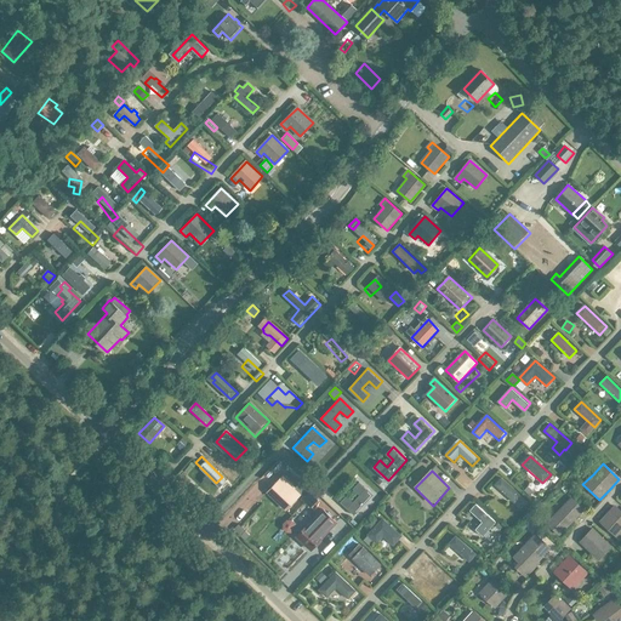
[(302,496),(283,477),(267,493),(286,512),(302,496)]
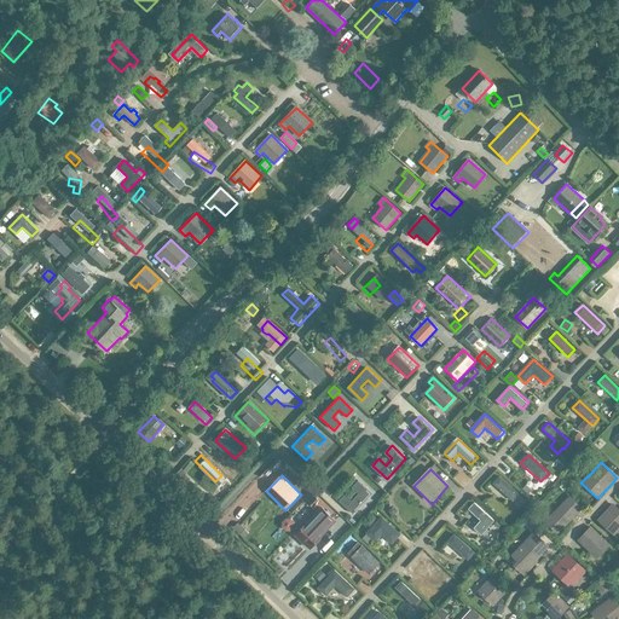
[(513,499),(519,493),(501,476),(495,482),(513,499)]
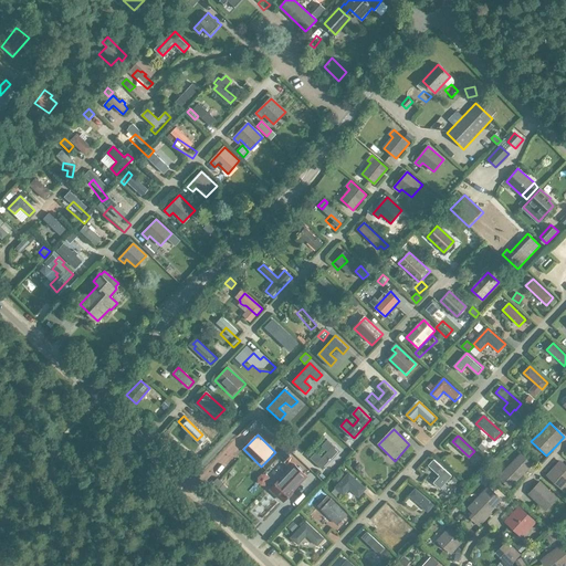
[(274,440),(270,444),(275,451),(278,453),(282,449),(282,448),(274,440)]
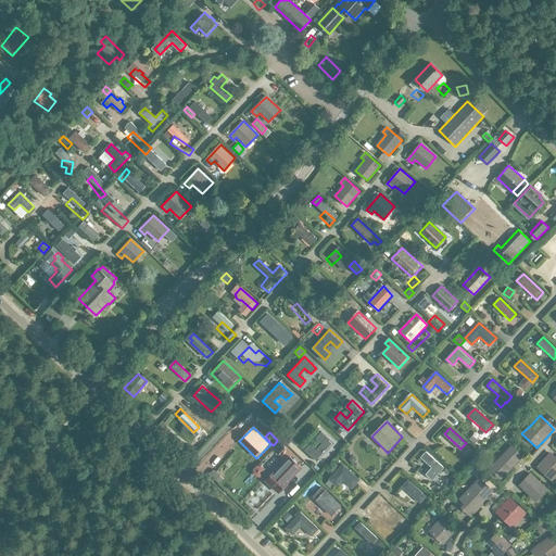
[(316,450),(310,444),(304,450),(317,462),(333,443),(321,432),(316,438),(323,443),(316,450)]
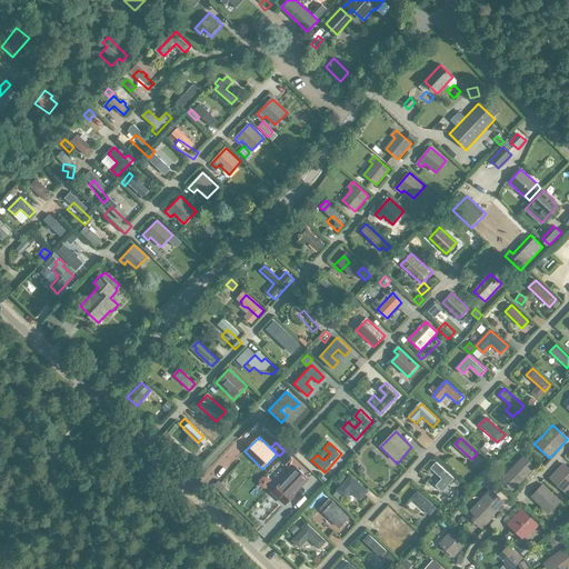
[(285,465),(291,458),(283,451),(277,458),(285,465)]
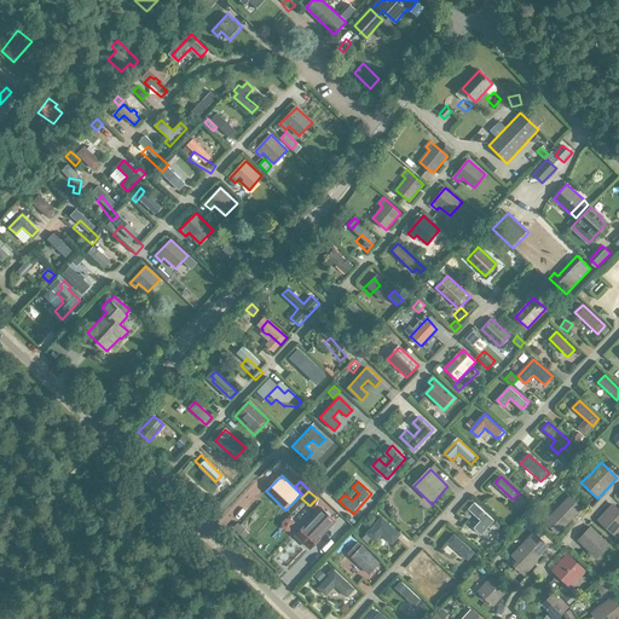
[(570,495),(544,521),(557,534),(583,508),(570,495)]
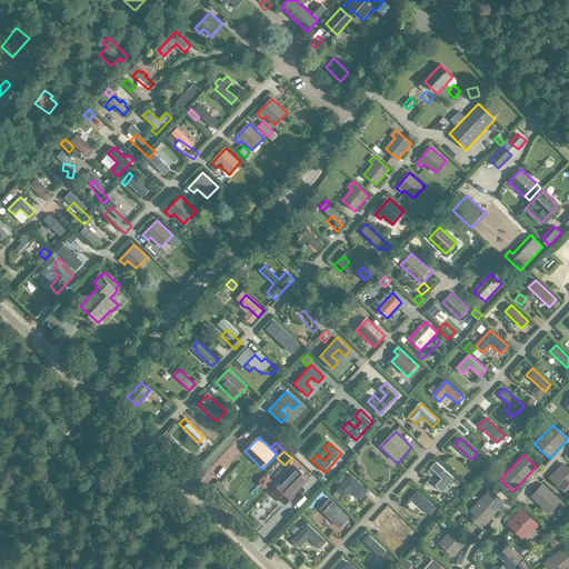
[(568,467),(563,462),(549,478),(566,492),(568,488),(568,467)]
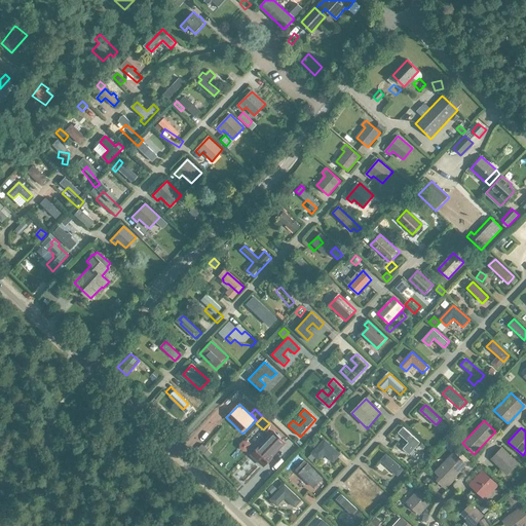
[(403,428),(399,434),(409,443),(403,449),(409,454),(419,442),(403,428)]
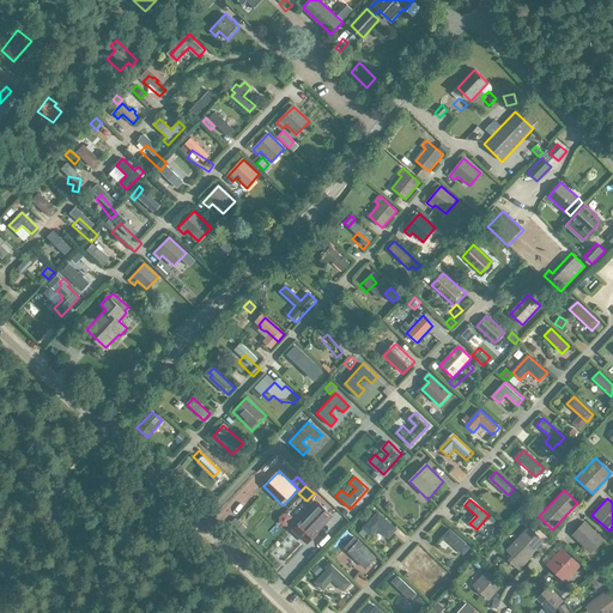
[(304,520),(295,529),(309,544),(319,534),(317,533),(334,516),(321,504),(305,520),(304,520)]
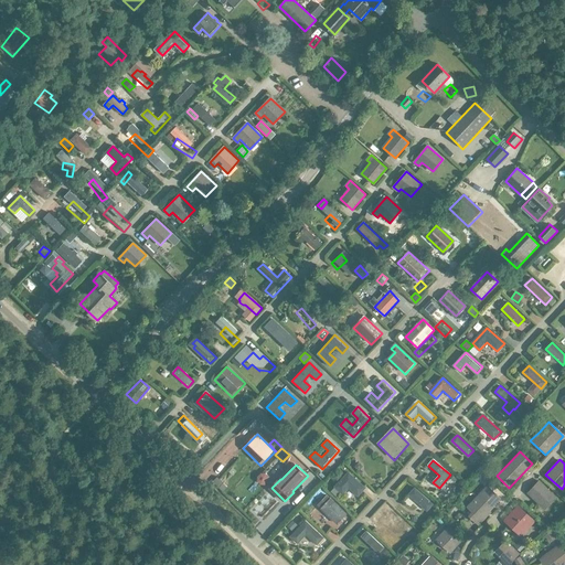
[(366,490),(349,473),(330,493),(337,498),(340,494),(343,497),(349,490),(359,499),(366,490)]
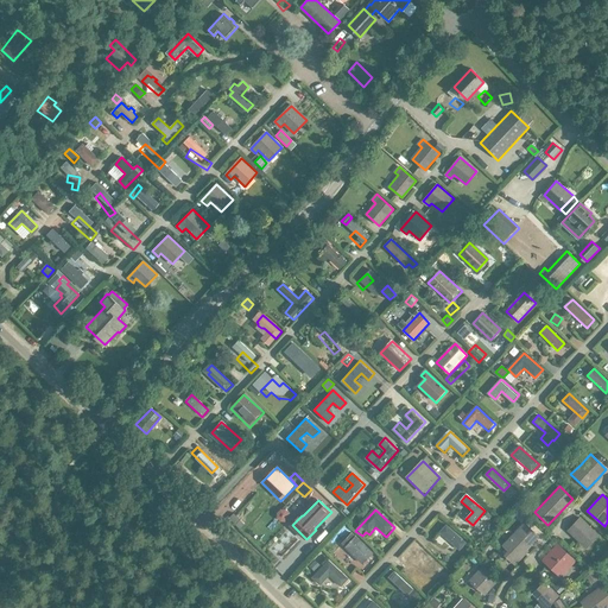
[(580,517),(567,531),(586,549),(600,534),(580,517)]
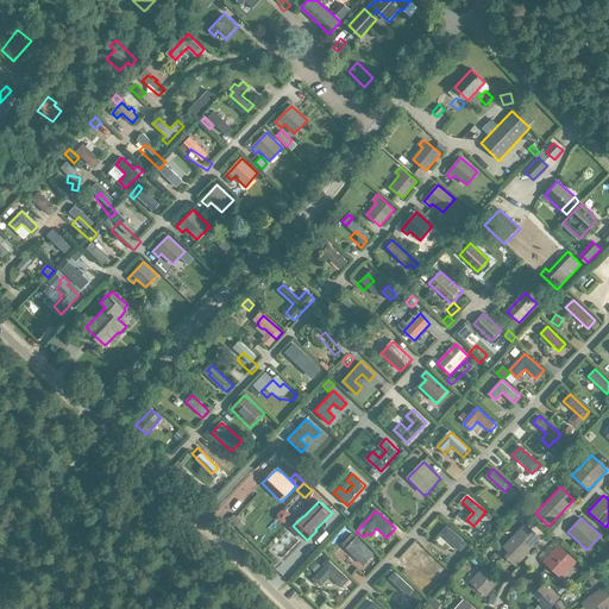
[(525,523),(503,546),(508,552),(504,556),(516,567),(531,552),(528,550),(540,537),(525,523)]
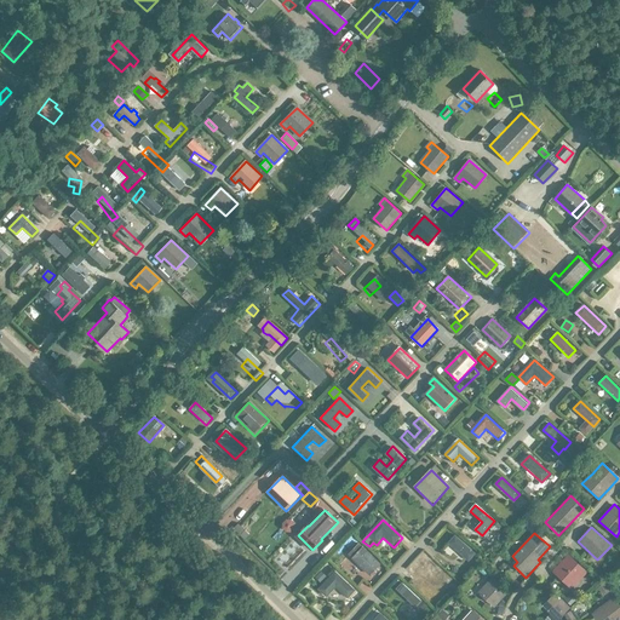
[(457,535),(451,543),(471,561),(477,554),(457,535)]
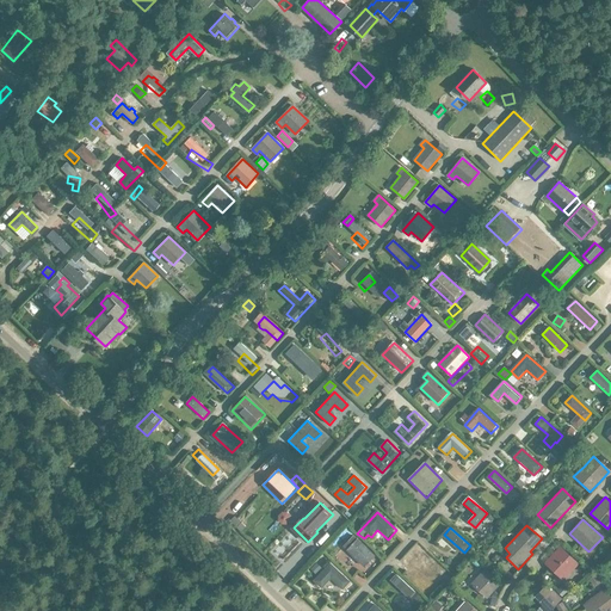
[(375,557),(353,537),(344,548),(364,568),(375,557)]
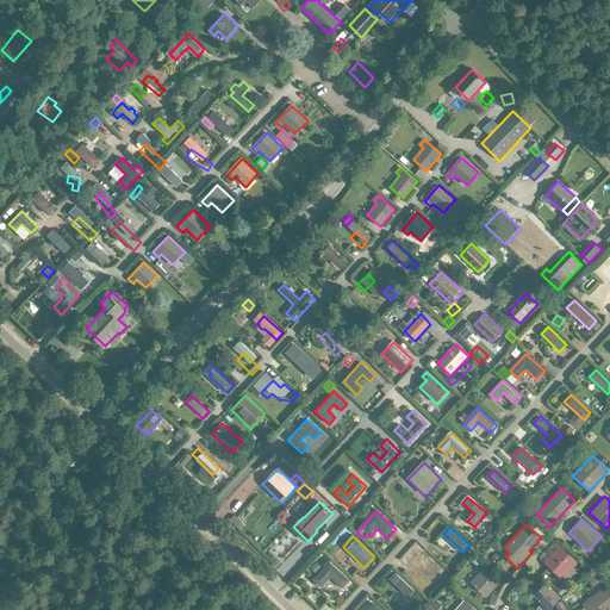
[(300,548),(290,539),(275,554),(285,564),(300,548)]
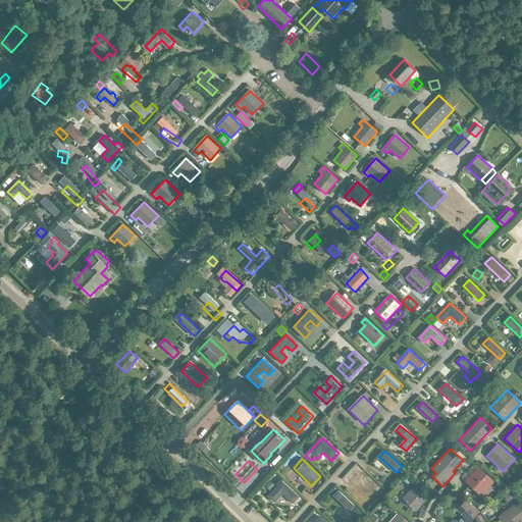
[(324,461),(319,465),(323,470),(328,465),(324,461)]
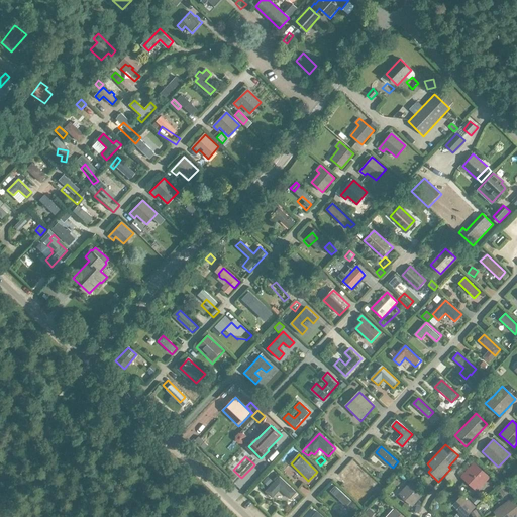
[(474,460),(460,476),(477,491),(491,477),(474,460)]
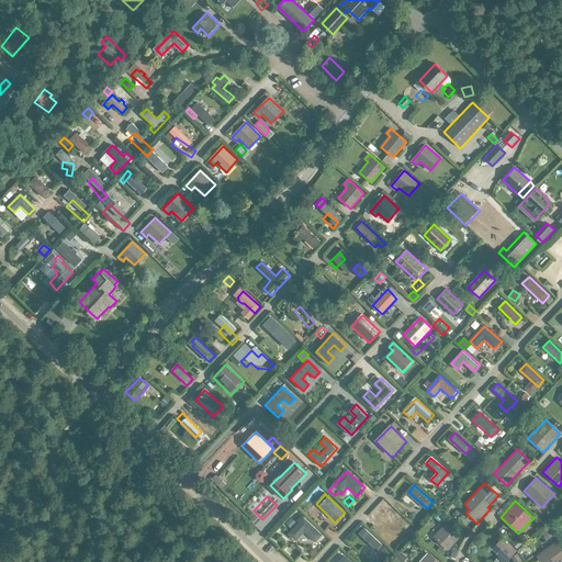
[(401,527),(406,521),(391,508),(385,514),(401,527)]
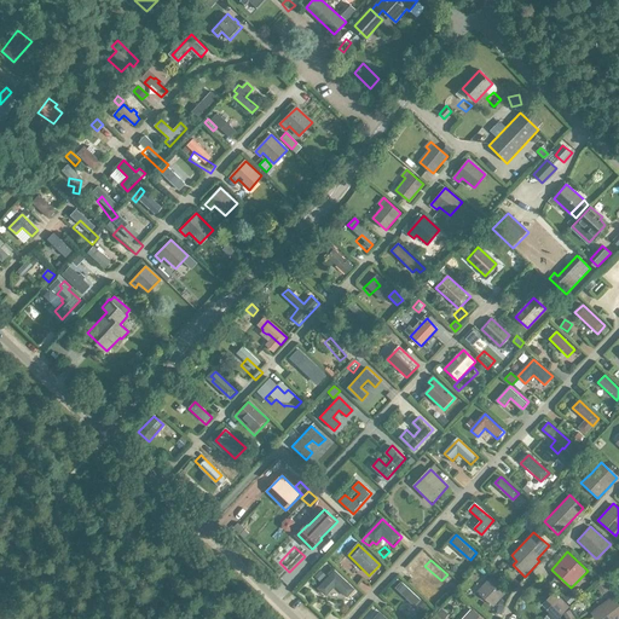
[(319,582),(325,576),(322,571),(314,577),(319,582)]
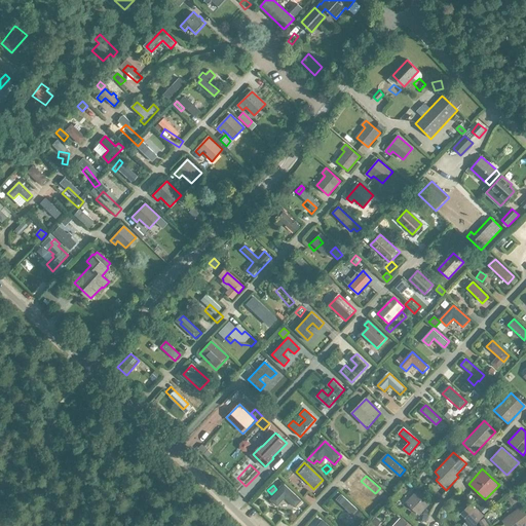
[(287,486),(273,500),(279,506),(287,498),(297,508),(303,501),(287,486)]
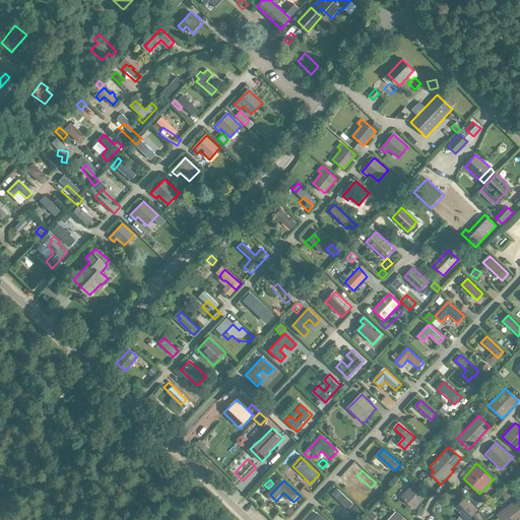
[(413,483),(400,497),(414,510),(427,496),(413,483)]
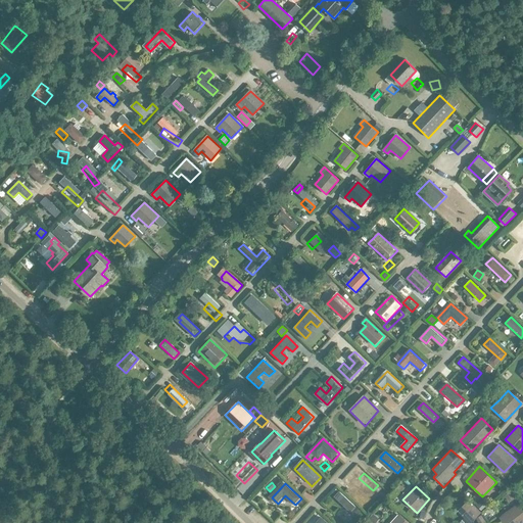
[(433,500),(439,493),(434,488),(428,494),(433,500)]
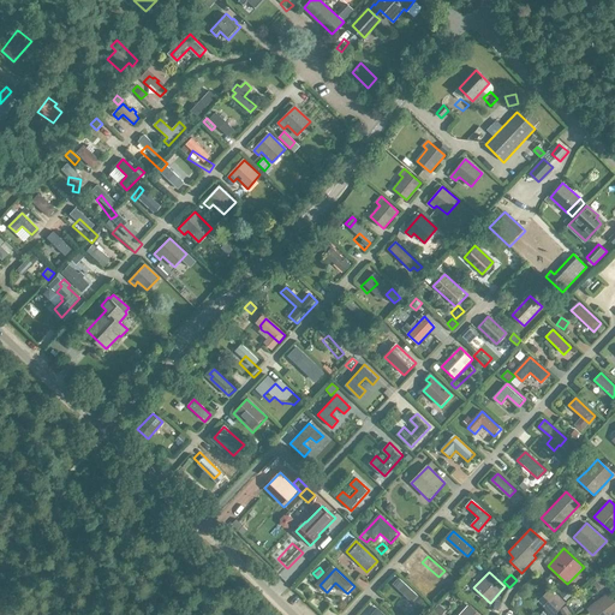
[(413,601),(418,595),(401,578),(395,584),(413,601)]
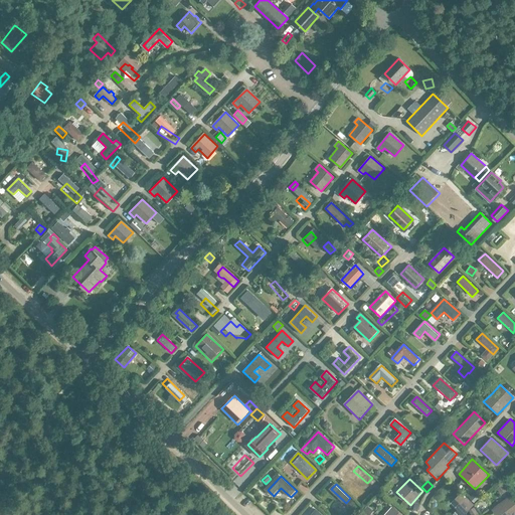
[(459,502),(455,507),(462,514),(463,514),(474,504),(462,492),(455,498),(459,502)]
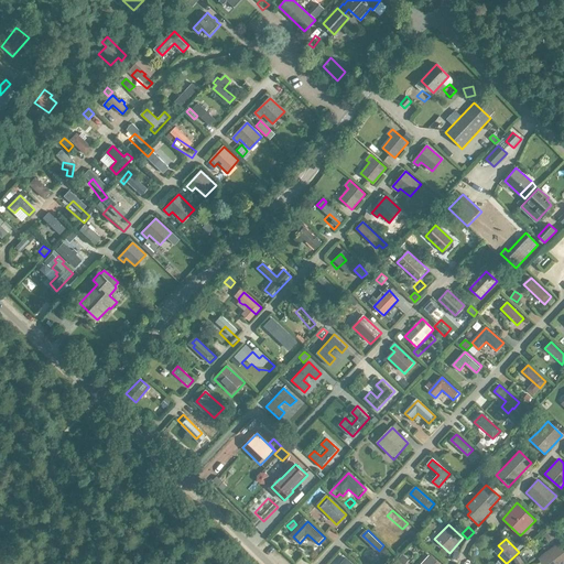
[(563,563),(563,549),(559,542),(538,557),(542,563),(563,563)]
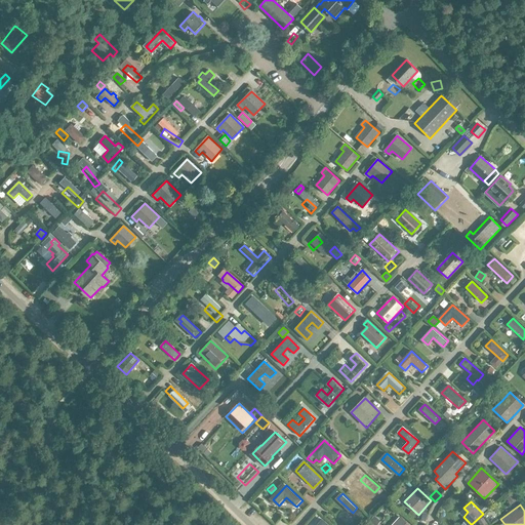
[(357,509),(353,514),(357,518),(362,513),(357,509)]
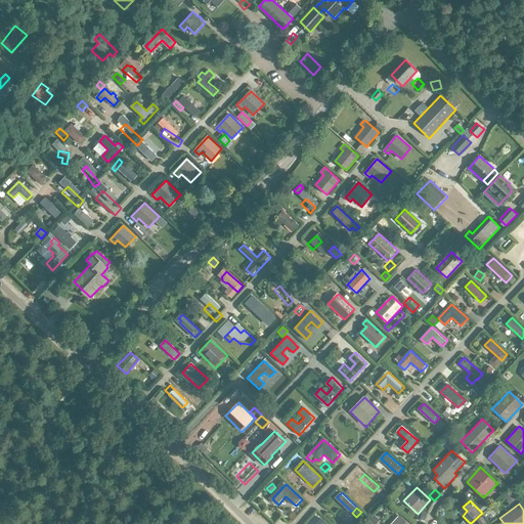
[(376,523),(380,520),(374,515),(369,520),(374,523),(376,523)]
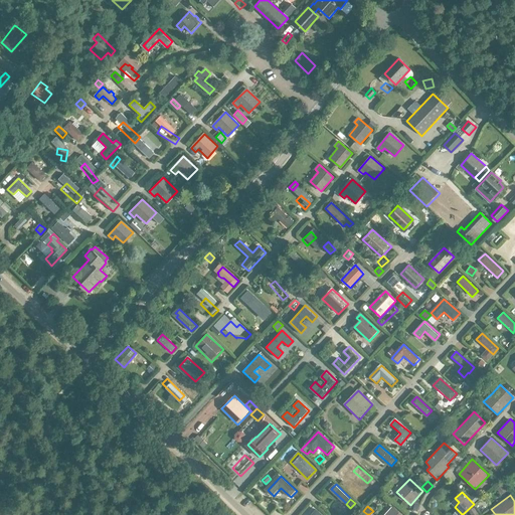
[(402,514),(393,506),(384,514),(402,514)]
